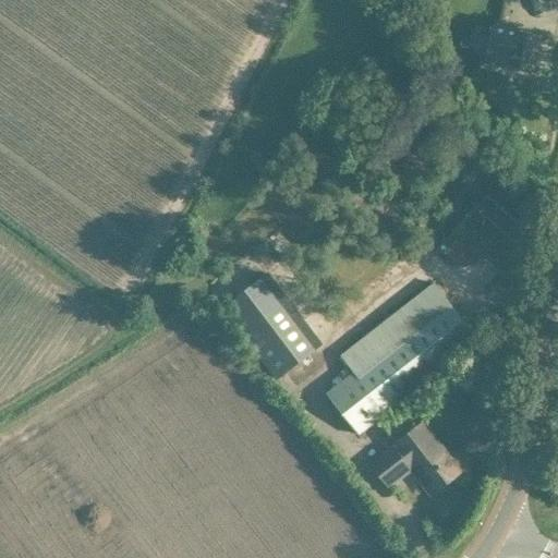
[(486,198),(475,210),(513,243),(524,230),(486,198)]
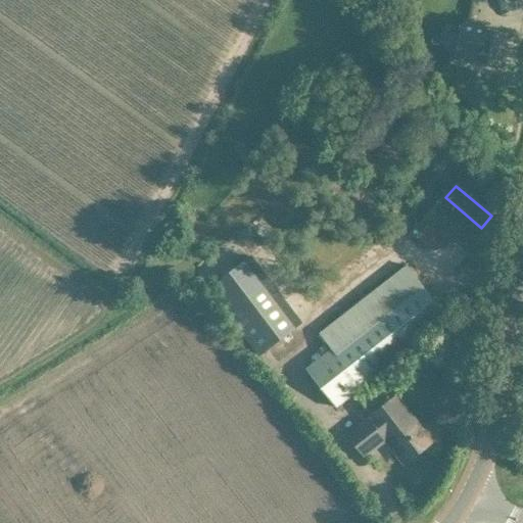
[(300,324),(251,256),(209,287),(259,354),(300,324)]
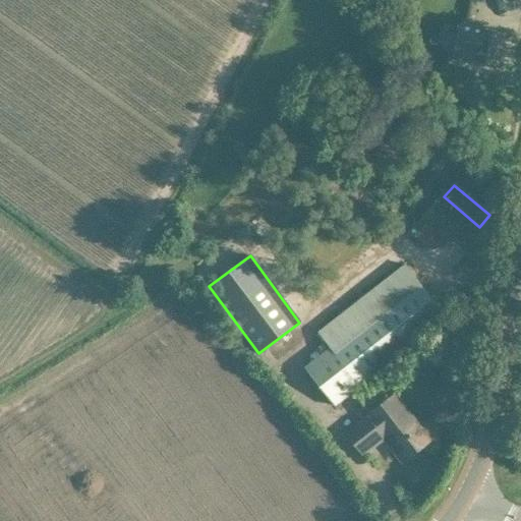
[(448,317),(436,302),(405,264),(320,331),(331,347),(305,367),(323,390),(336,405),(448,317)]
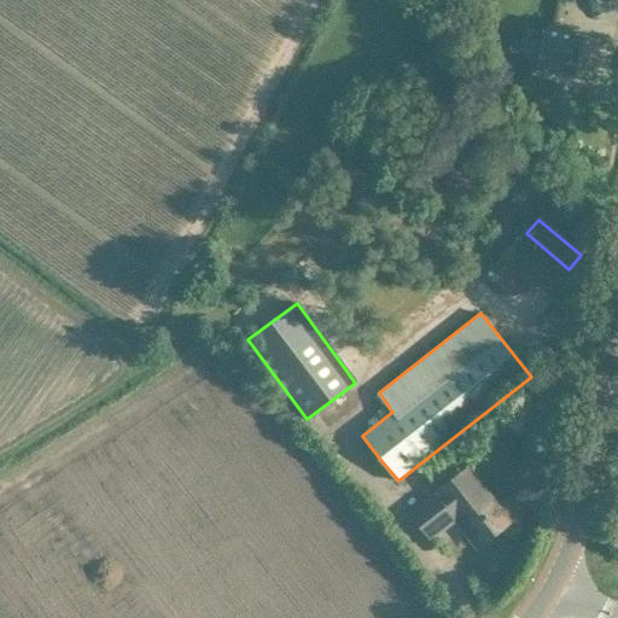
[(481,546),(511,522),(468,468),(412,513),(432,538),(459,518),(481,546)]
